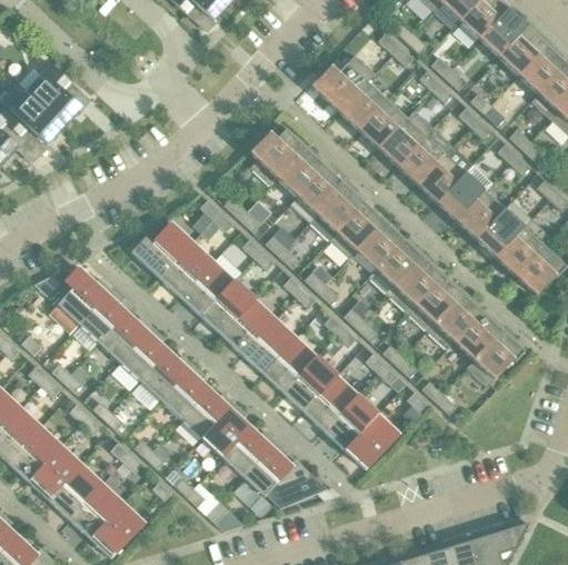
[(229,1),(228,0),(173,0),(187,12),(191,17),(200,8),(209,17),(215,11),(218,15),(229,1)]
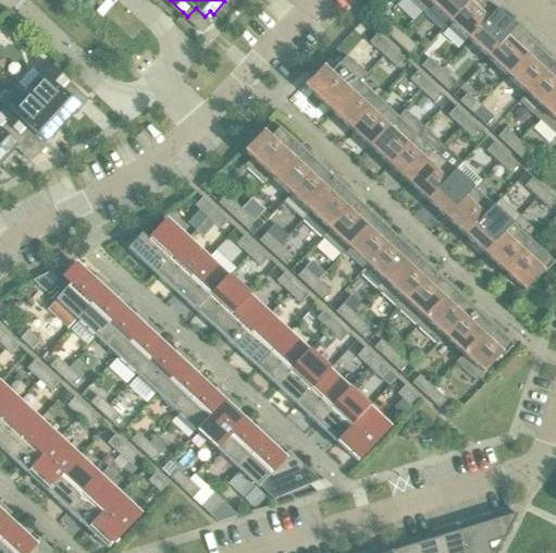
[(431,2),(433,0),(414,0),(424,10),(431,2)]
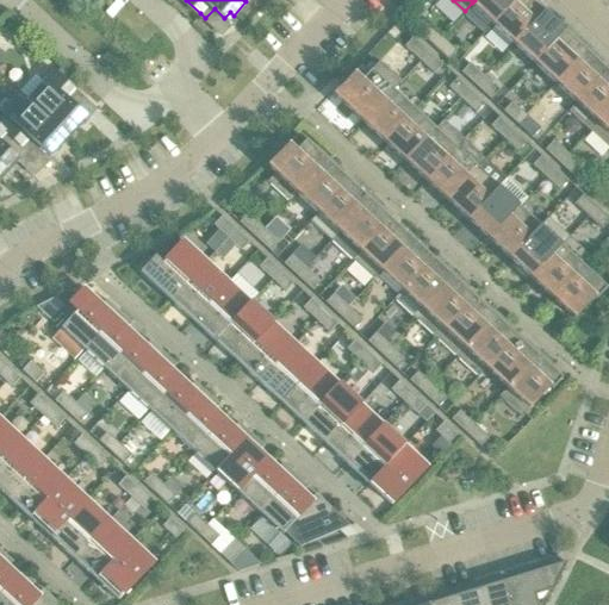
[(493,22),(513,0),(474,0),(472,2),(493,22)]
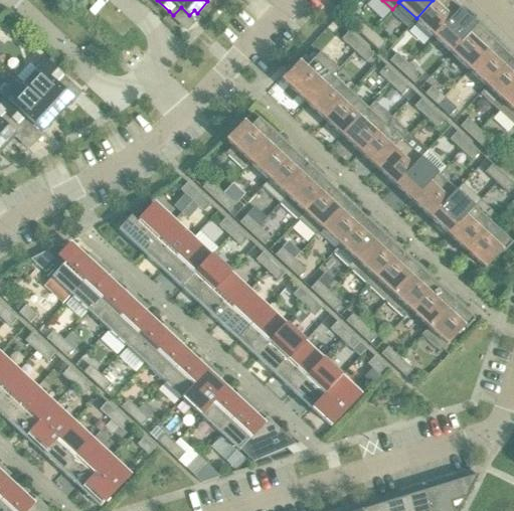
[(435,35),(462,5),(456,0),(433,0),(416,18),(435,35)]
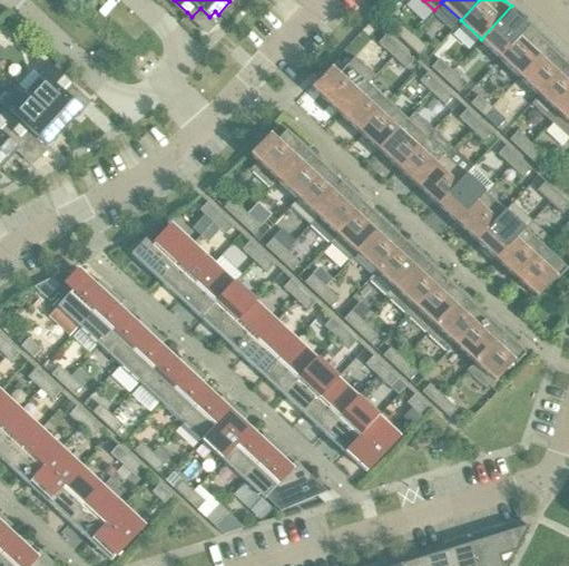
[(501,57),(529,27),(522,20),(525,18),(511,6),(481,39),(501,57)]
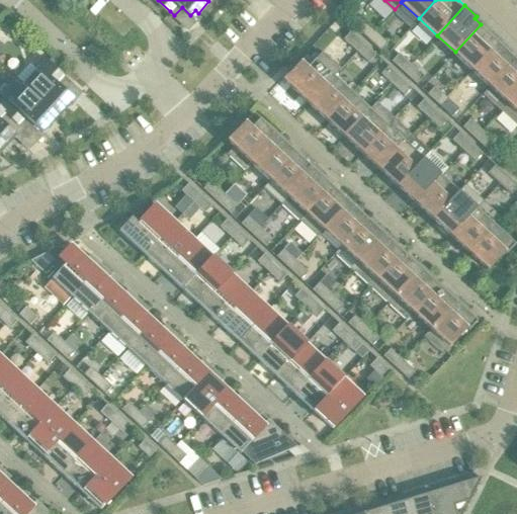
[(375,28),(362,16),(354,23),(367,36),(375,28)]
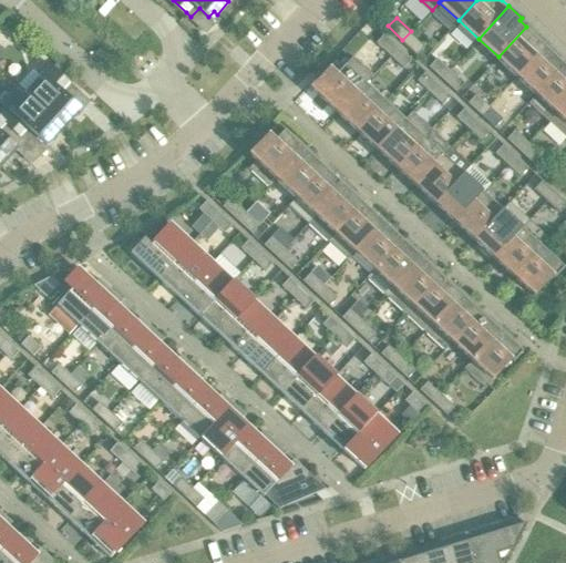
[(517,74),(547,42),(534,30),(533,32),(526,27),(498,57),(517,74)]
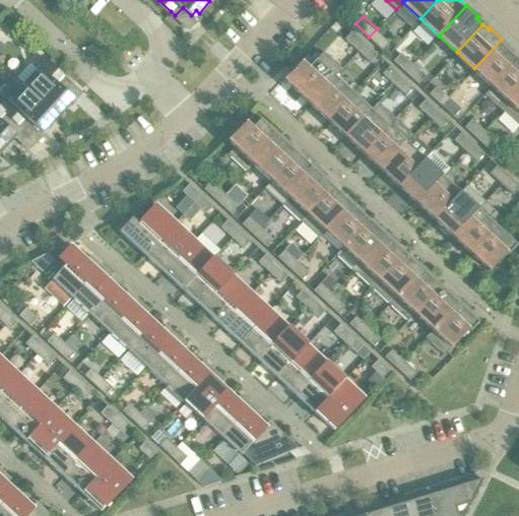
[(367,42),(357,33),(352,28),(345,37),(359,50),(367,42)]
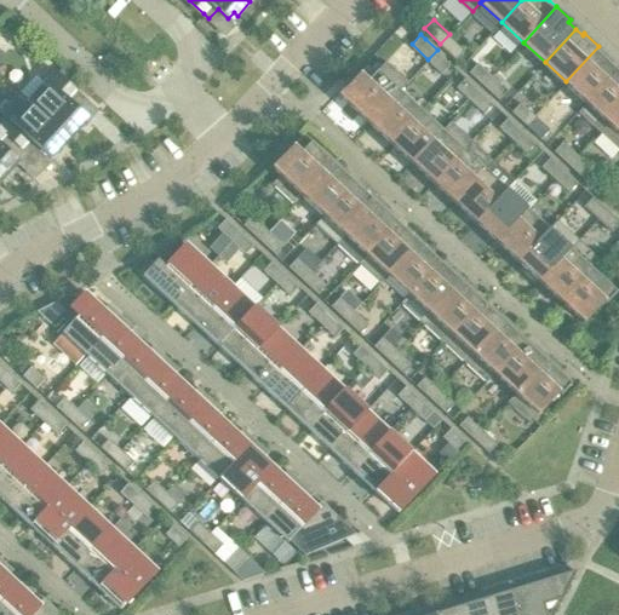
[(465,49),(450,34),(440,44),(456,58),(465,49)]
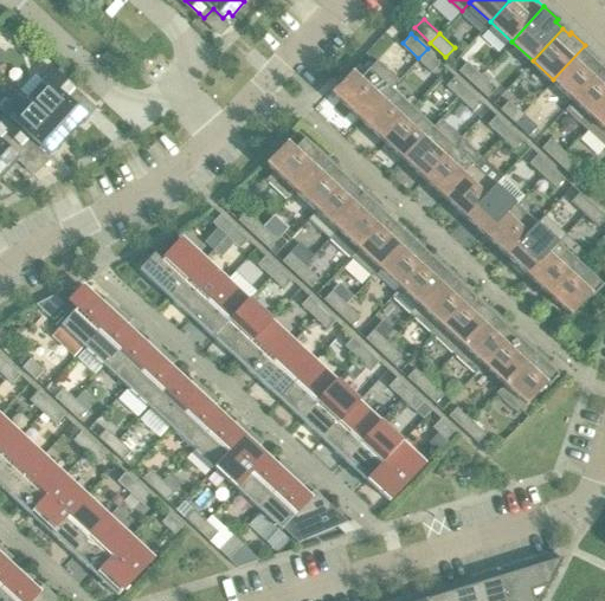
[(566,108),(604,66),(597,60),(599,58),(585,45),(553,79),(572,97),(564,105),(566,108)]
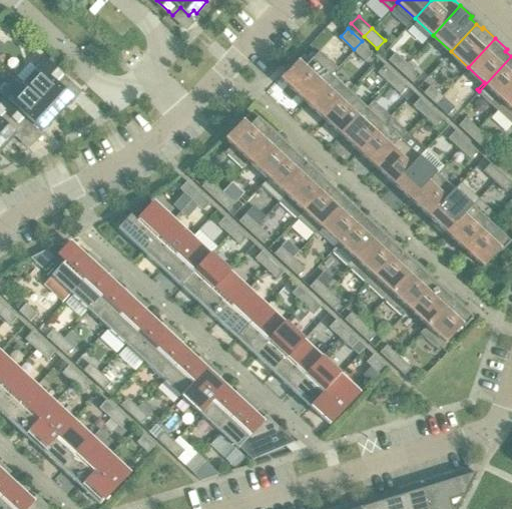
[(373,51),(362,41),(354,49),(366,59),(373,51)]
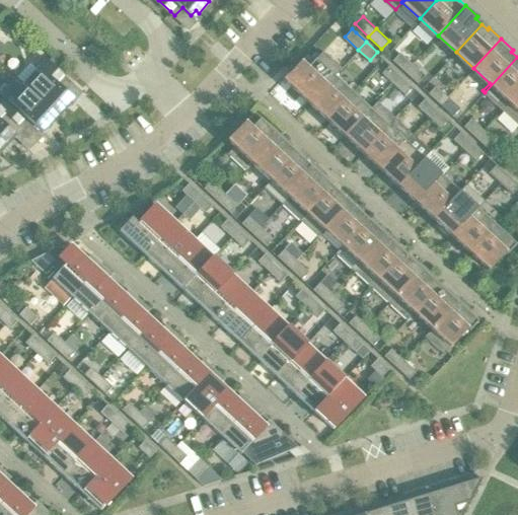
[(309,101),(342,66),(323,50),(307,66),(302,61),(285,79),(309,101)]
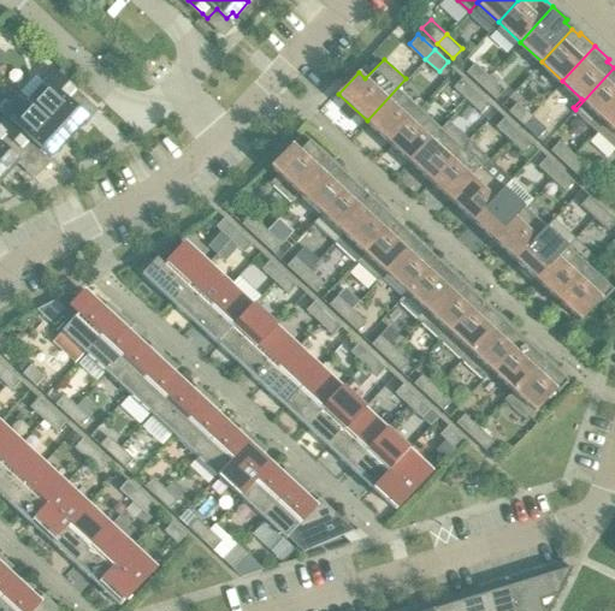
[(490,75),(475,60),(466,70),(482,84),(490,75)]
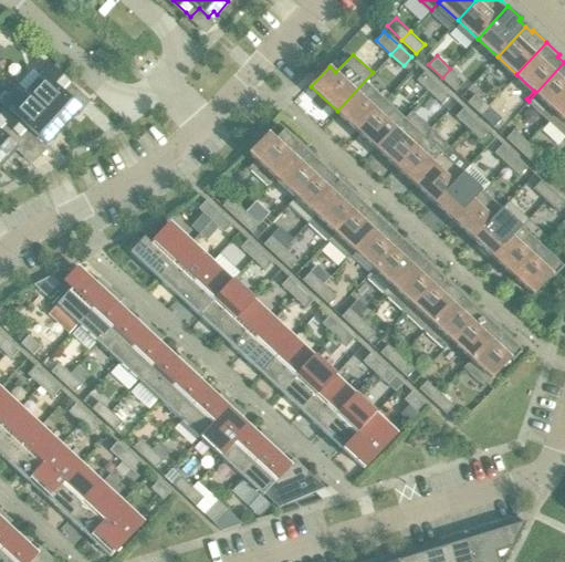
[(66,94),(75,85),(48,59),(38,70),(42,74),(27,90),(62,124),(74,111),(71,108),(76,103),(66,94)]
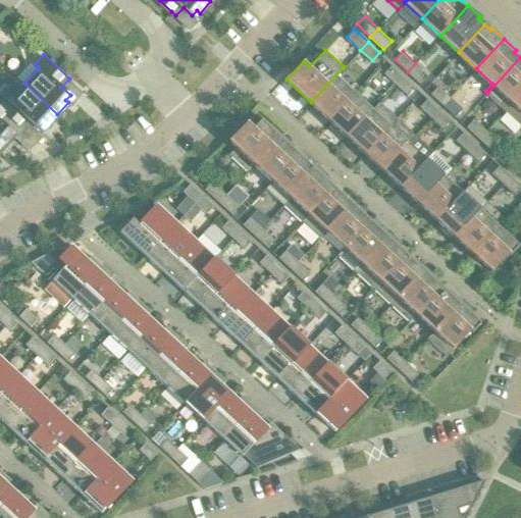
[(505,109),(520,92),(520,57),(487,93),(505,109)]
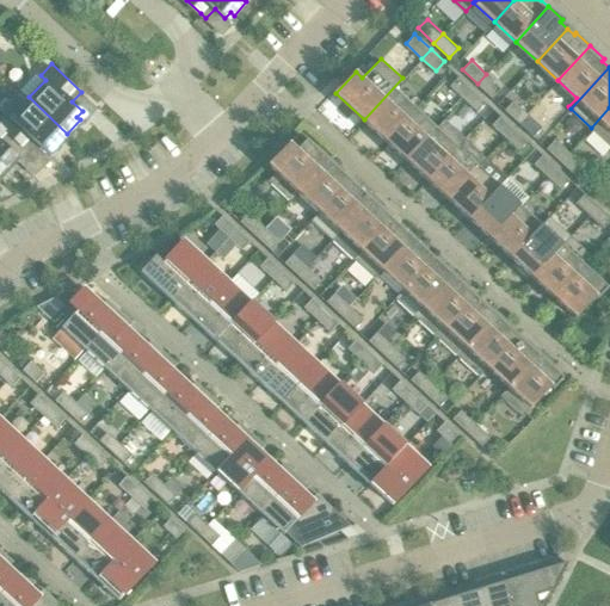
[(500,87),(486,74),(478,84),(491,96),(500,87)]
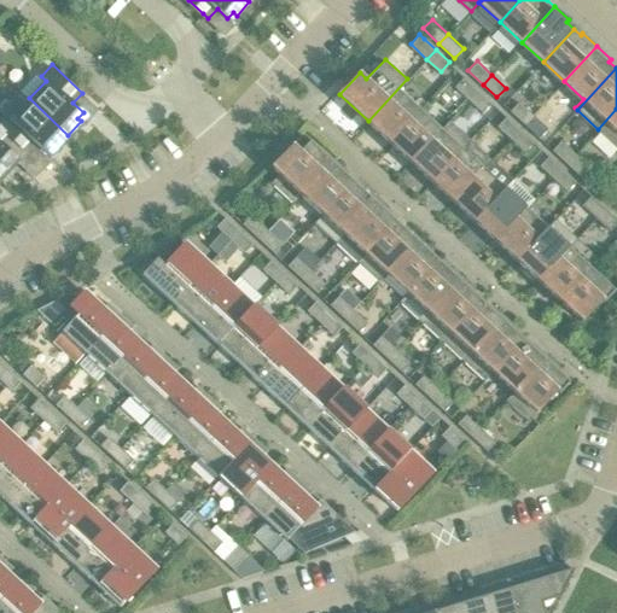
[(469,98),(478,88),(464,76),(455,86),(469,98)]
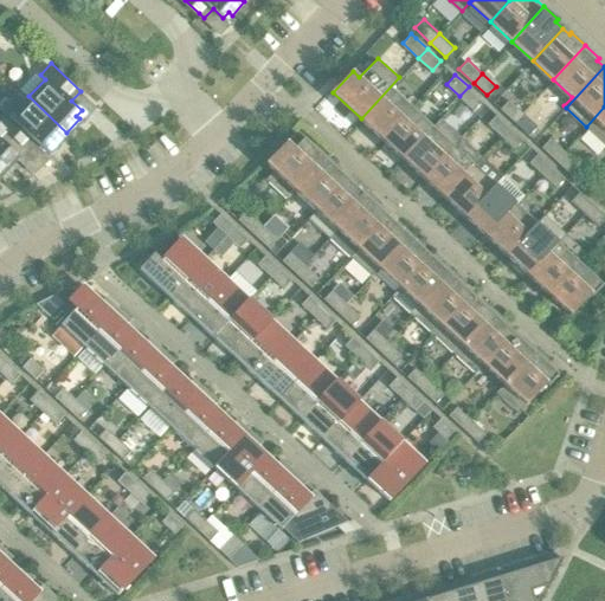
[(412,105),(392,86),(391,86),(399,78),(399,77),(361,118),(381,139),(412,105)]
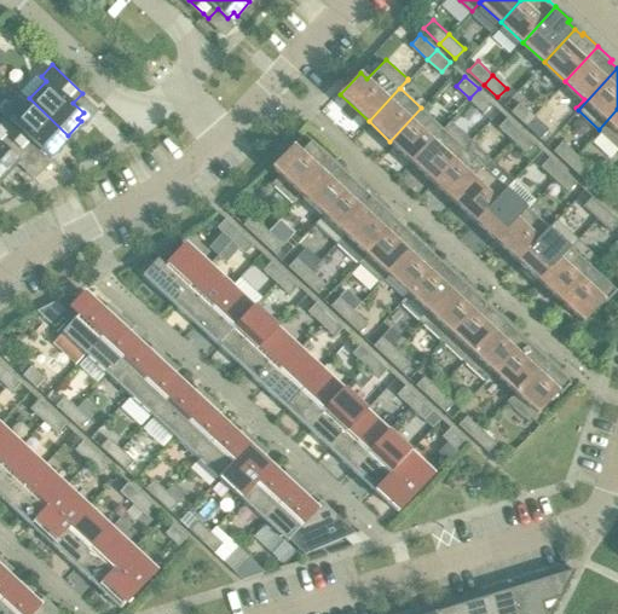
[(484,111),(492,102),(479,88),(469,98),(484,111)]
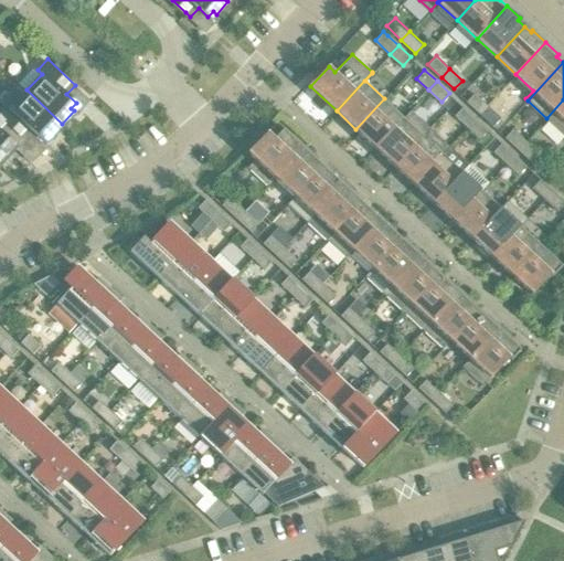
[(62,124),(27,90),(19,83),(1,102),(6,105),(0,110),(0,113),(25,138),(33,130),(42,139),(48,134),(51,137),(62,124)]
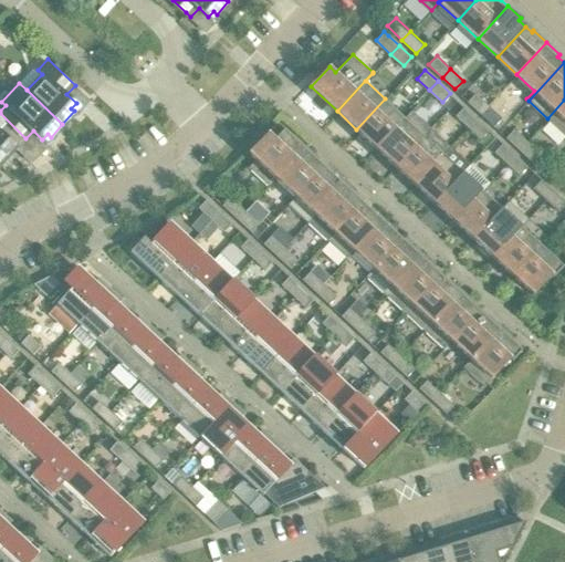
[(489,104),(475,92),(468,101),(481,113),(489,104)]
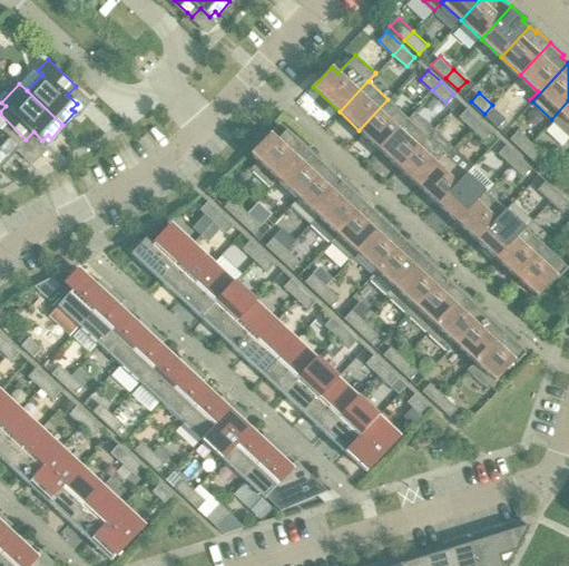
[(379,148),(414,109),(406,117),(388,99),(359,130),(379,148)]
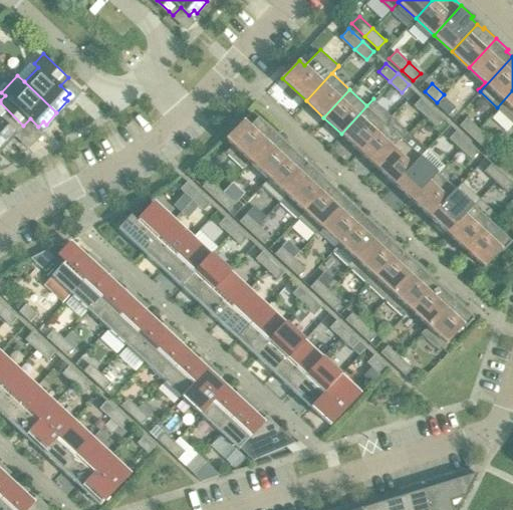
[(512,90),(497,107),(512,122),(512,90)]
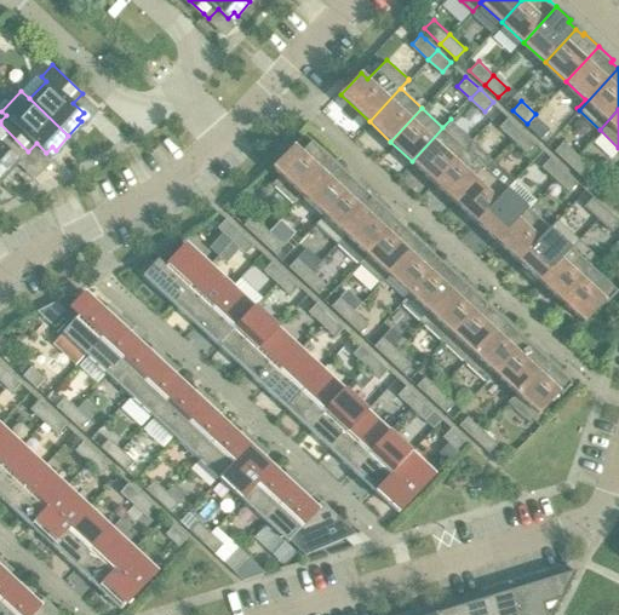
[(550,127),(536,114),(527,124),(542,137),(550,127)]
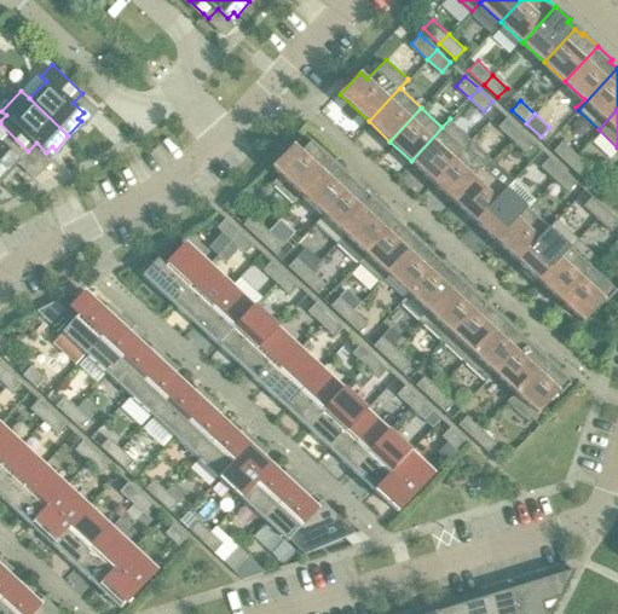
[(521,128),(507,115),(498,125),(513,138),(521,128)]
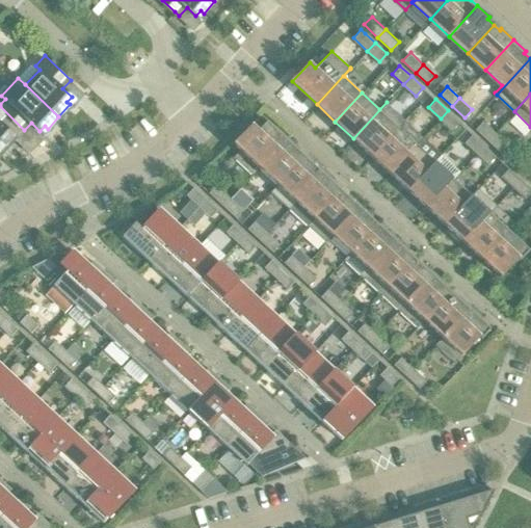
[(371,155),(405,119),(387,102),(353,138),(371,155)]
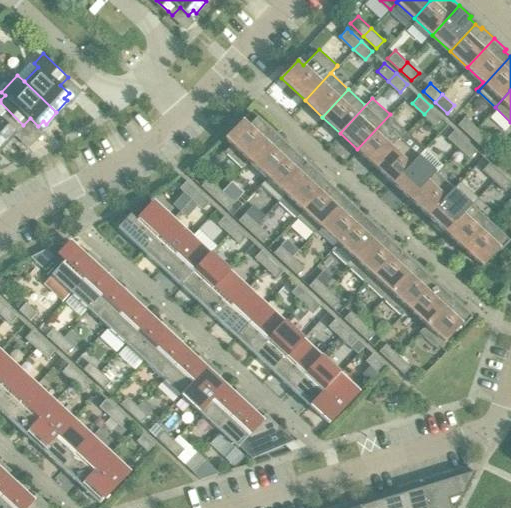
[(23,125),(0,102),(0,146),(10,136),(7,133),(18,121),(22,125),(23,125)]
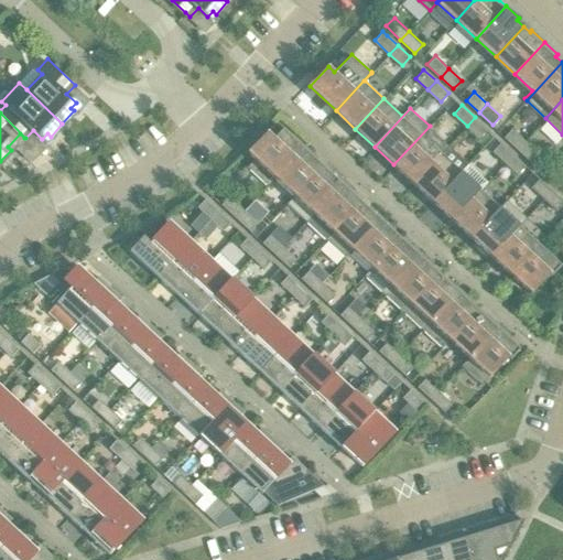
[(479,138),(487,129),(475,117),(467,126),(479,138)]
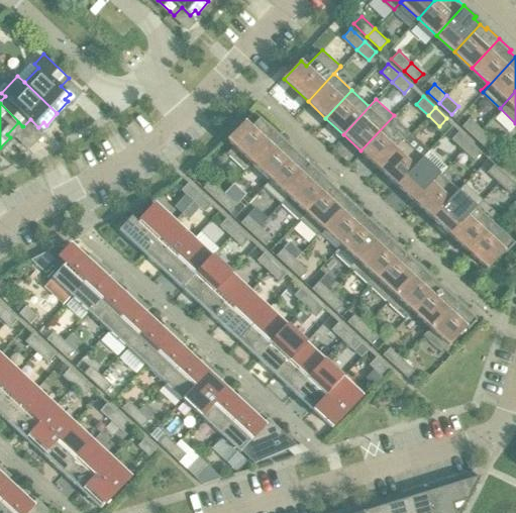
[(405,139),(411,132),(394,115),(360,150),(379,168),(405,139)]
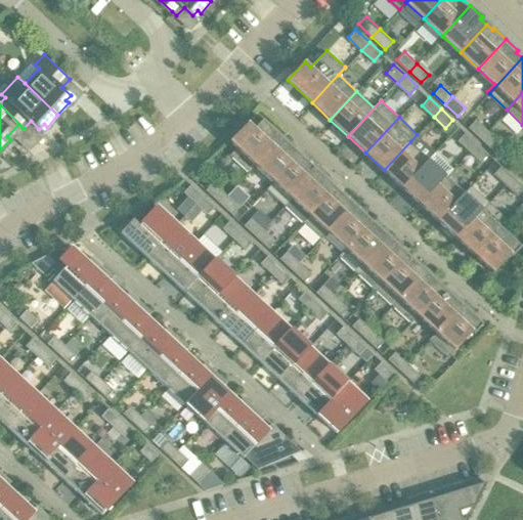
[(249,171),(284,133),(272,122),(270,124),(263,118),(254,127),(249,122),(230,141),(236,146),(230,154),(249,171)]
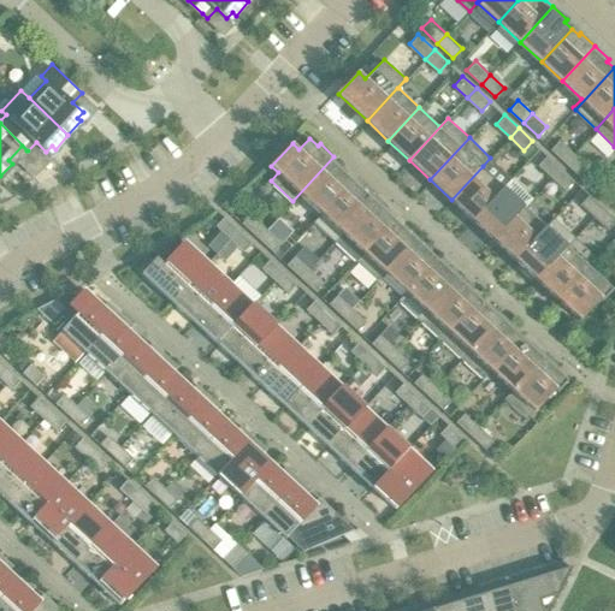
[(574,153),(560,140),(551,149),(566,162),(574,153)]
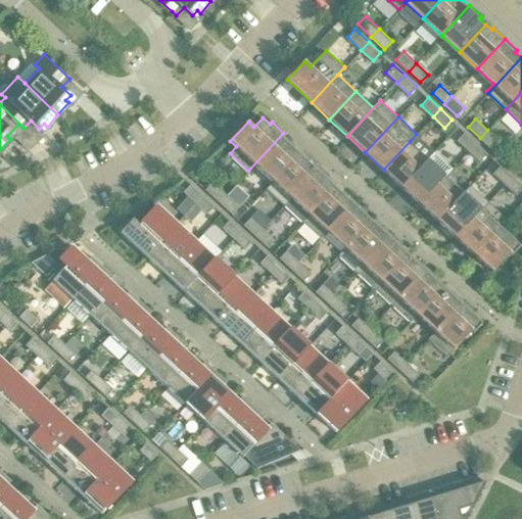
[(501,141),(487,130),(480,138),(492,149),(501,141)]
